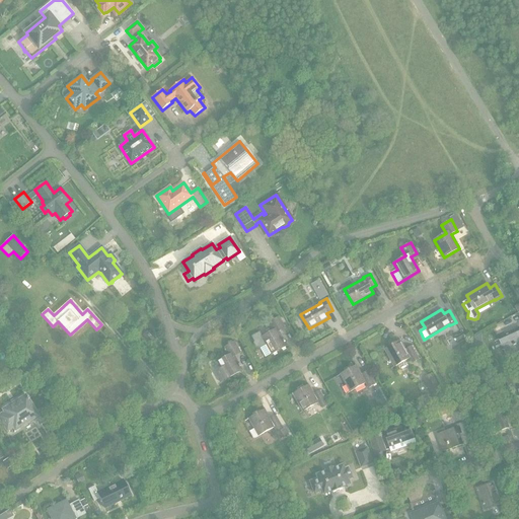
[(272,355),(287,347),(279,331),(285,328),(279,317),(270,322),(274,330),(263,337),(260,331),(251,337),(254,342),(253,344),(255,347),(257,348),(258,350),(266,346),(272,355)]
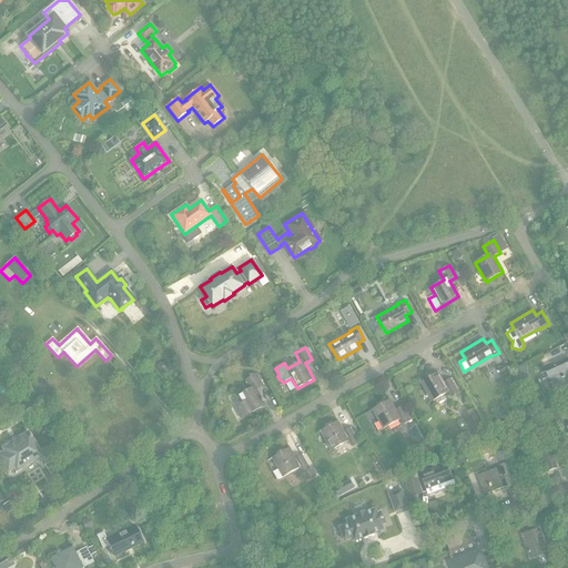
[(556,394),(567,387),(567,359),(553,368),(550,363),(543,366),(556,394)]
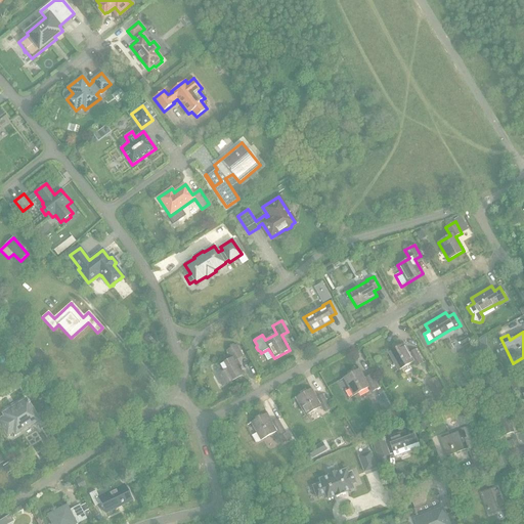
[(459,341),(462,347),(471,343),(467,336),(459,341)]
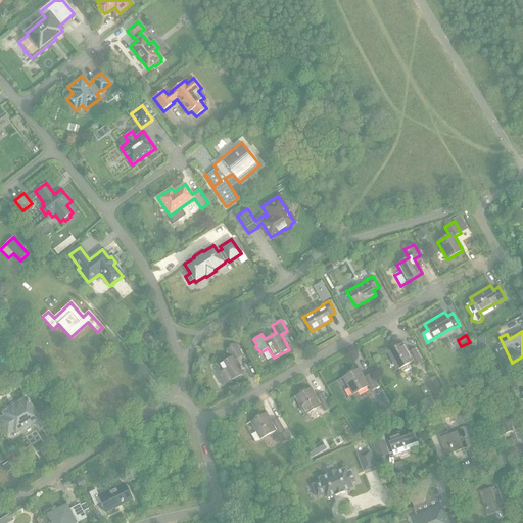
[(415,349),(409,352),(403,343),(387,351),(397,370),(413,361),(416,366),(422,363),(415,349)]
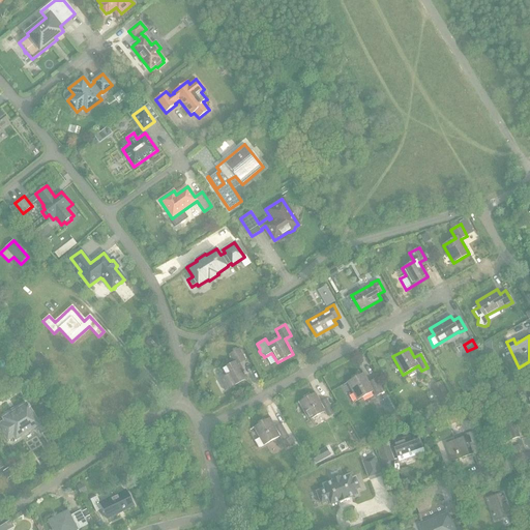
[(219,380),(226,390),(247,379),(240,364),(246,360),(239,349),(230,354),(234,362),(222,370),(226,377),(219,380)]
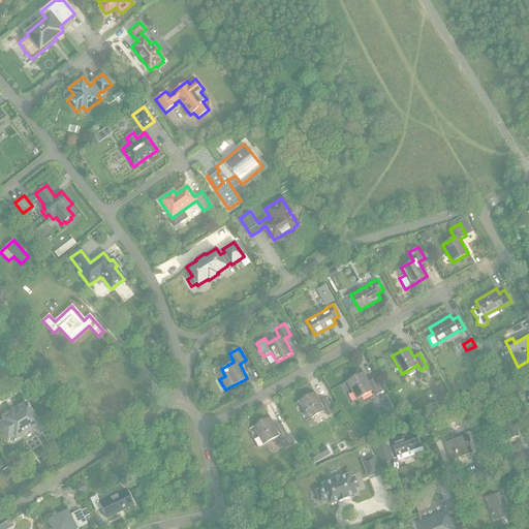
[(374,378),(368,381),(363,372),(347,381),(356,399),(373,391),(375,396),(381,392),(374,378)]
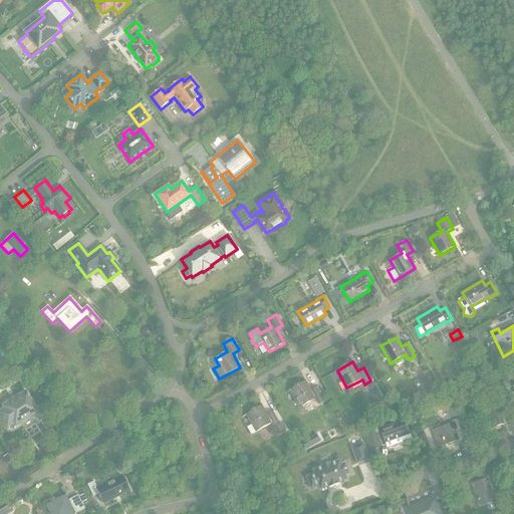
[(432,399),(442,393),(428,369),(418,375),(427,391),(428,390),(432,399)]
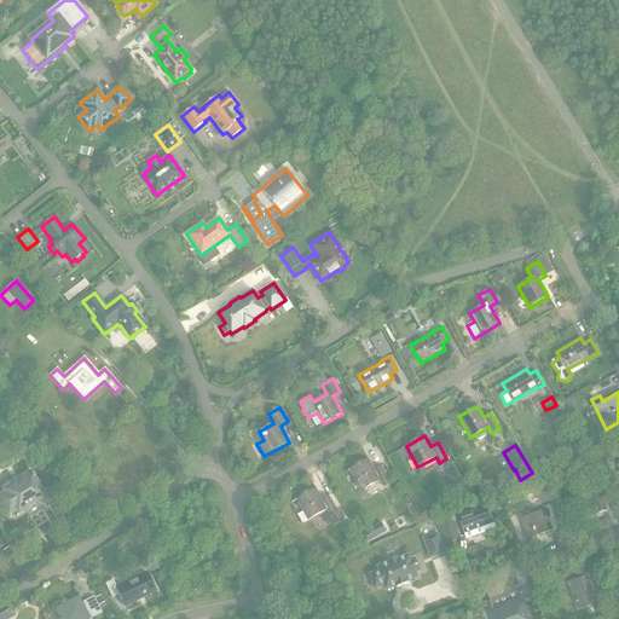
[(381,467),(375,470),(369,458),(350,469),(360,491),(380,480),(383,486),(389,482),(381,467)]
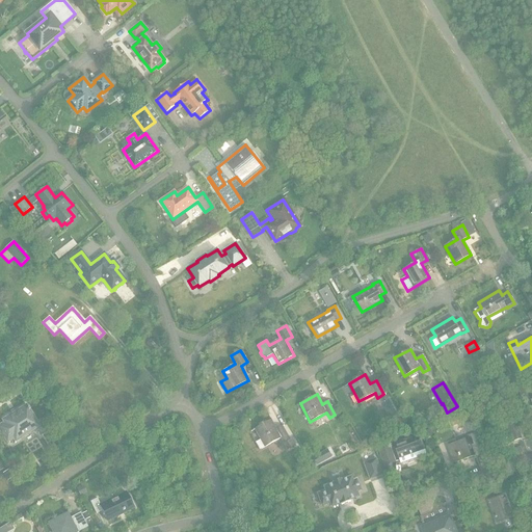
[(37,420),(36,421),(26,404),(1,420),(3,422),(0,424),(0,431),(6,443),(12,439),(14,440),(22,434),(23,436),(30,431),(31,432),(41,426),(37,420)]
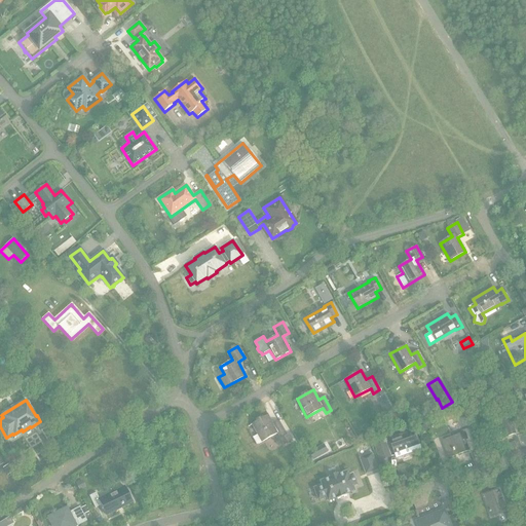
[(278,421),(273,424),(268,415),(252,423),(258,435),(253,438),(257,445),(277,434),(285,445),(293,441),(289,433),(287,434),(278,421)]
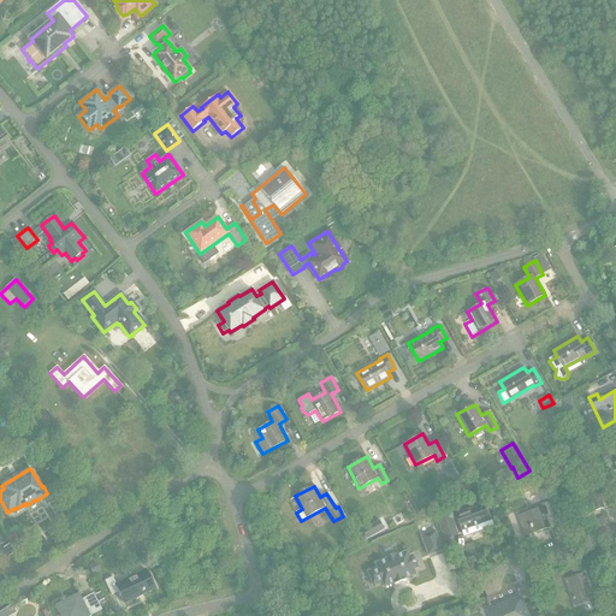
[(574,496),(581,516),(602,508),(597,496),(602,495),(599,486),(574,496)]
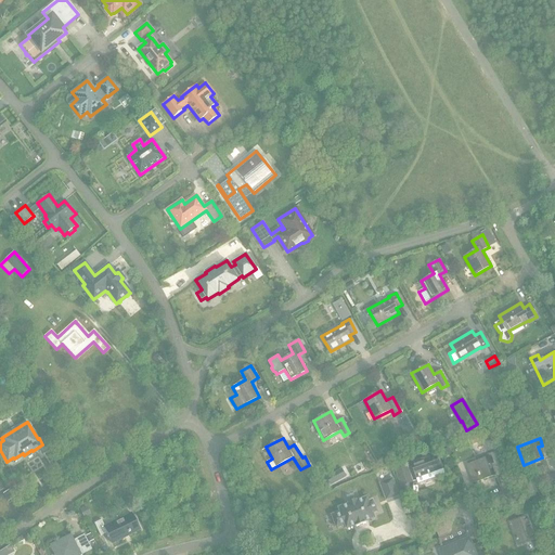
[(492,468),(490,469),(488,465),(493,463),(491,456),(463,466),(469,485),(494,475),(492,468)]
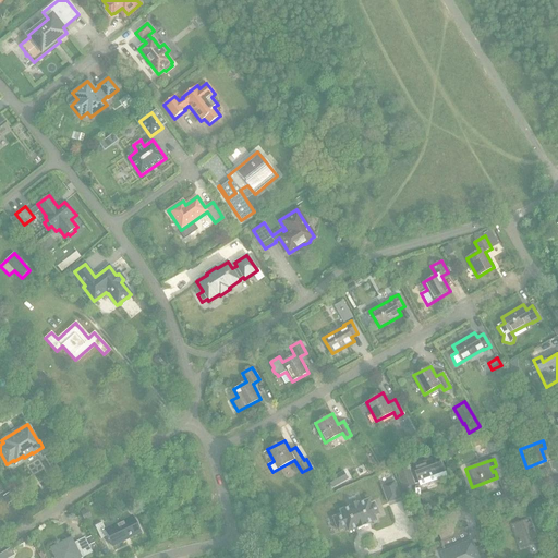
[(421,485),(446,476),(440,460),(422,466),(420,462),(413,465),(421,485)]
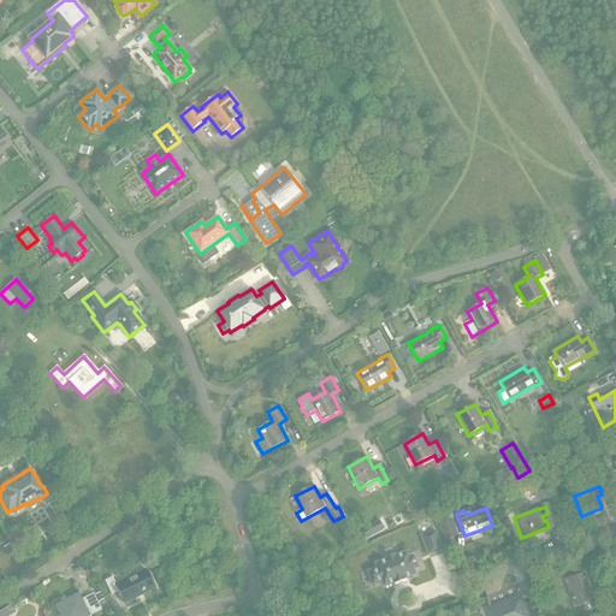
[(439,522),(445,539),(457,535),(451,517),(439,522)]
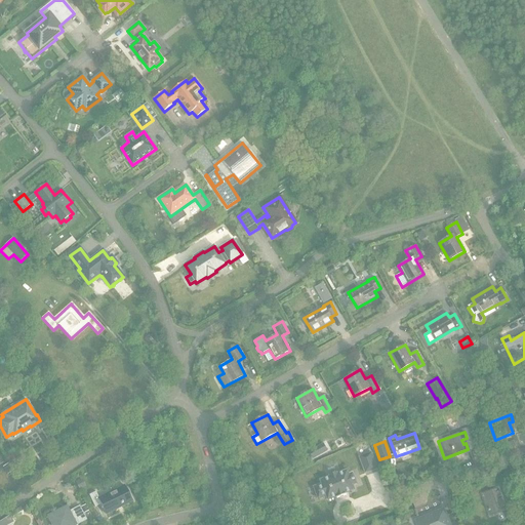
[(323,444),(309,452),(313,459),(327,451),(323,444)]
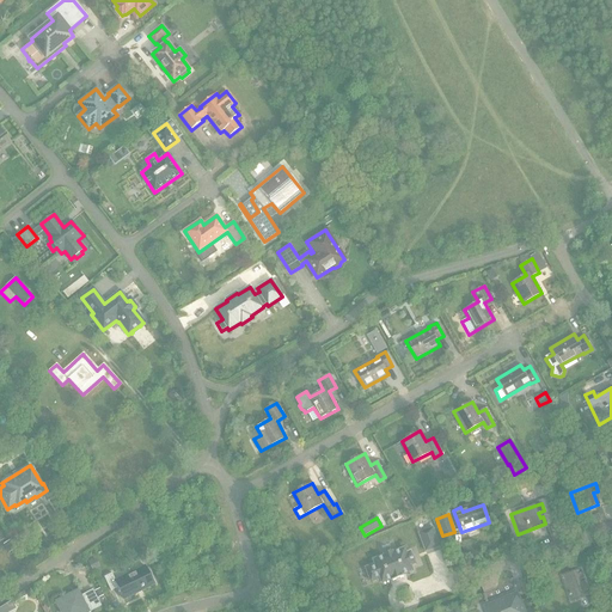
[(433,525),(417,531),(424,550),(440,544),(433,525)]
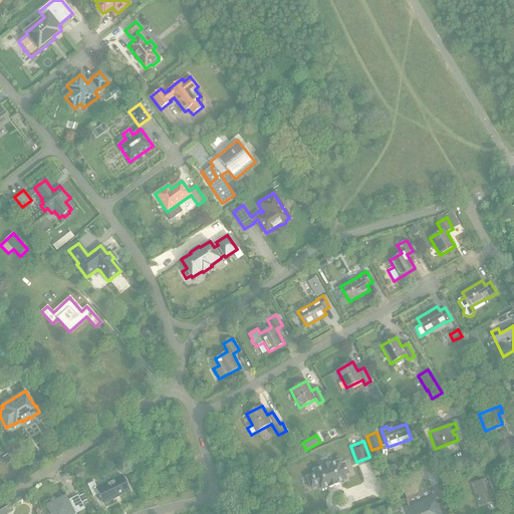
[(315,474),(311,476),(315,487),(319,485),(320,489),(329,486),(329,488),(338,485),(338,483),(346,480),(345,476),(349,474),(344,463),(340,465),(339,461),(330,464),(330,462),(321,465),(322,467),(313,470),(315,474)]
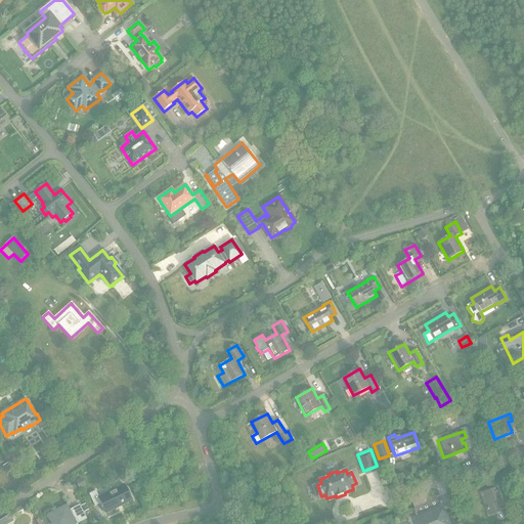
[(105,513),(131,500),(123,484),(98,496),(95,490),(89,494),(95,507),(101,504),(105,513)]
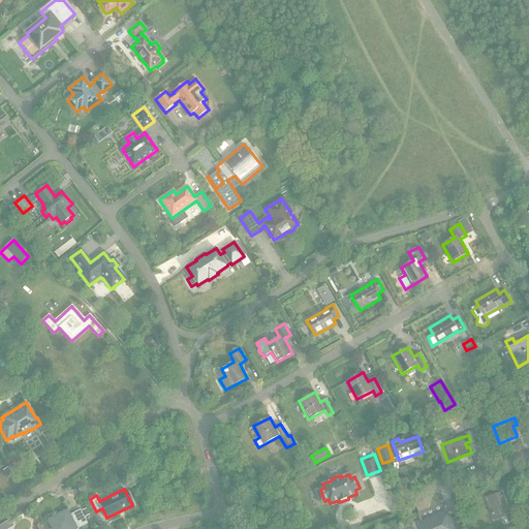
[(503,517),(509,515),(501,492),(486,498),(493,518),(503,514),(503,517)]
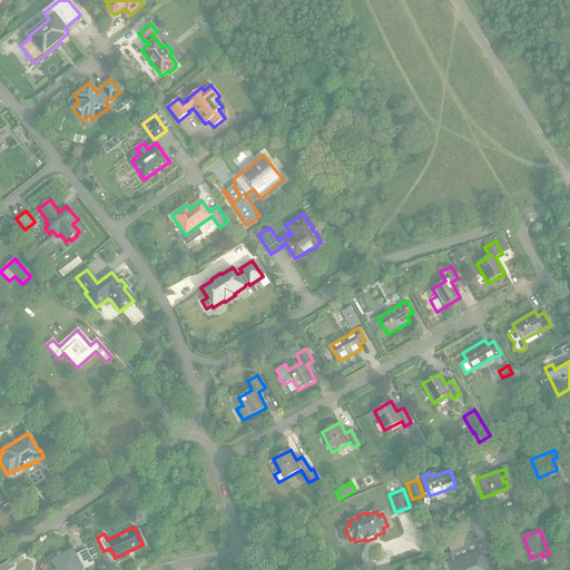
[(86,549),(76,554),(72,548),(51,559),(56,569),(84,569),(94,564),(86,549)]
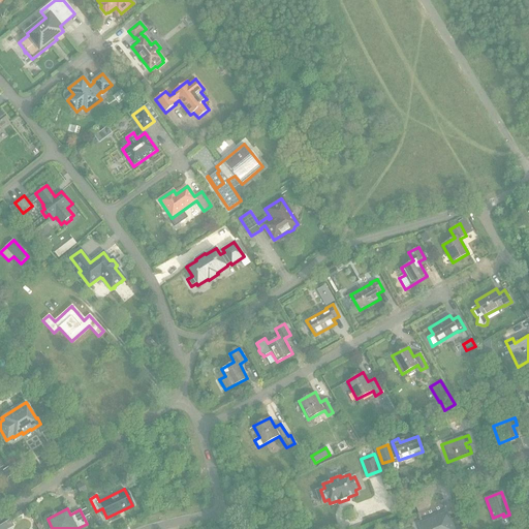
[(419,524),(422,528),(454,528),(447,512),(419,524)]
